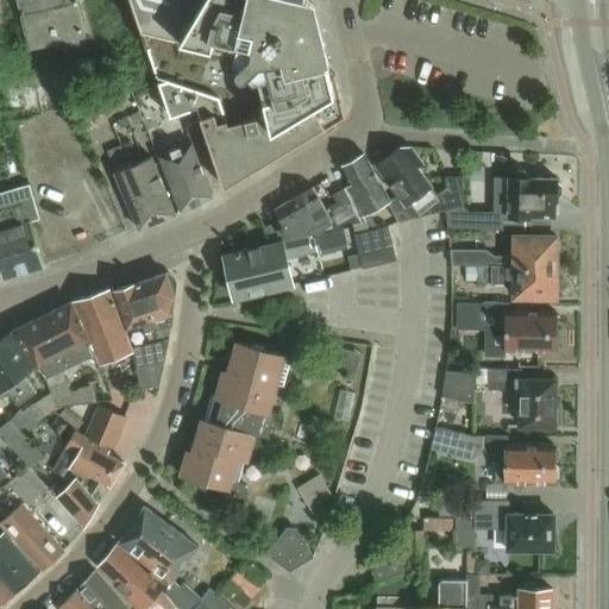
[(86,37),(76,0),(17,0),(29,51),(51,46),(51,45),(86,37)]
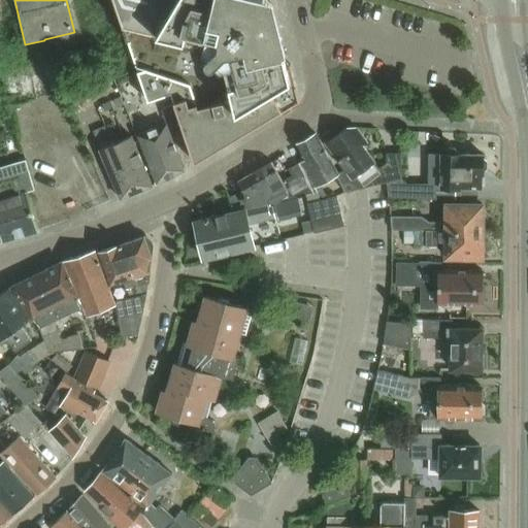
[(114,0),(149,102),(171,94),(175,105),(184,132),(194,163),(300,100),(291,63),(273,6),(266,0),(114,0)]
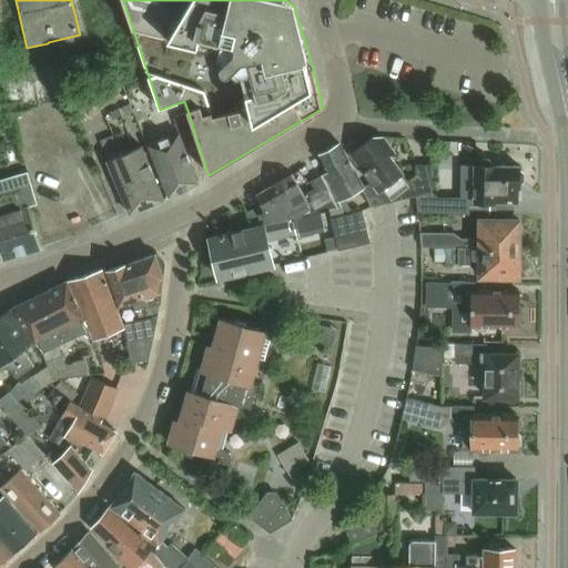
[(130,104),(123,107),(127,115),(133,112),(130,104)]
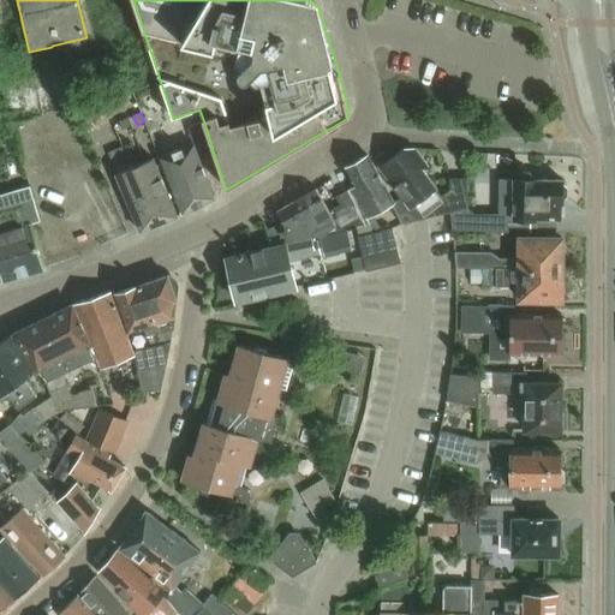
[(127,118),(119,121),(123,129),(131,125),(127,118)]
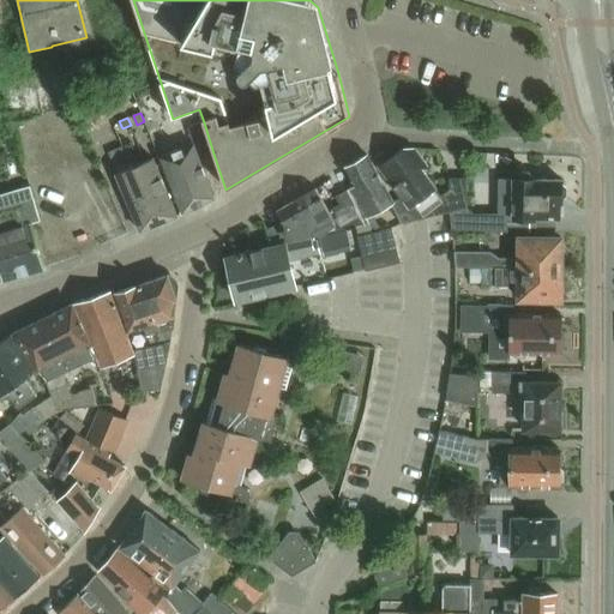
[(204,122),(188,128),(194,144),(200,158),(214,154),(204,122)]
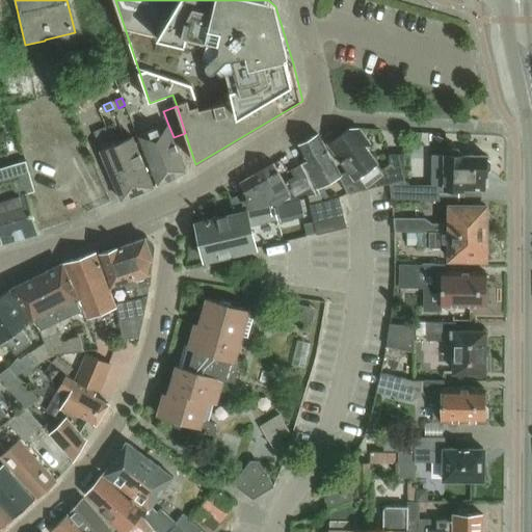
[(174,137),(168,125),(139,136),(158,185),(186,170),(174,137)]
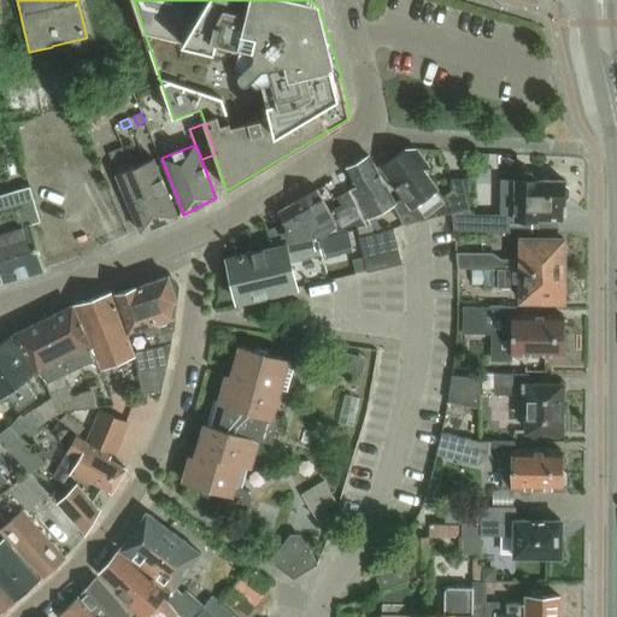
[(123,147),(110,153),(113,162),(127,156),(123,147)]
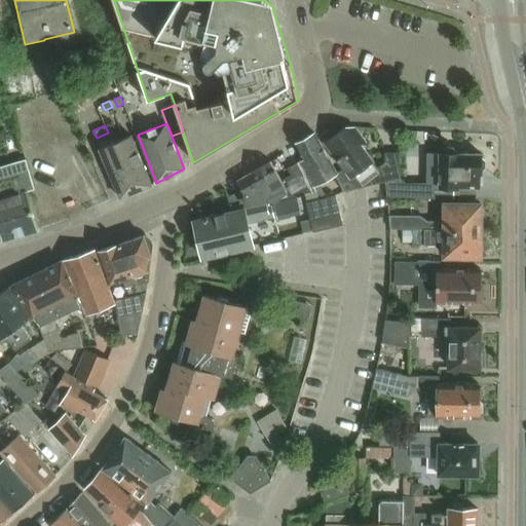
[(358,188),(385,182),(401,178),(400,152),(385,153),(385,162),(378,168),(373,161),(373,160),(362,145),(366,141),(355,127),(346,127),(325,143),(344,170),(358,188)]
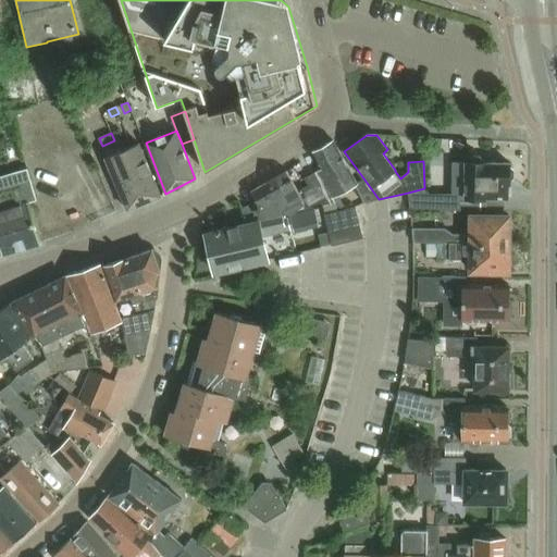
[(333,197),(354,185),(357,183),(334,140),(312,152),(322,169),(319,170),(333,197)]
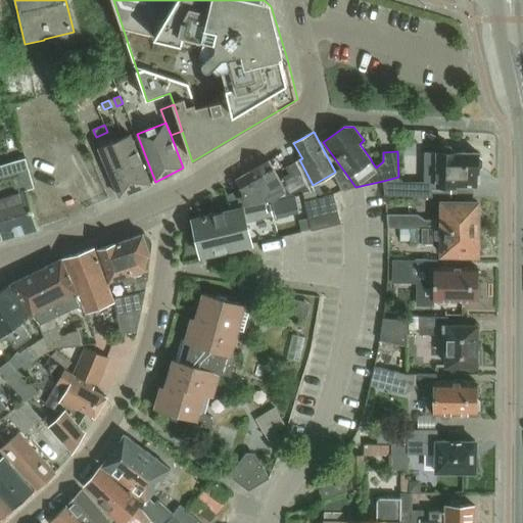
[(131,135),(99,147),(120,197),(151,184),(131,135)]
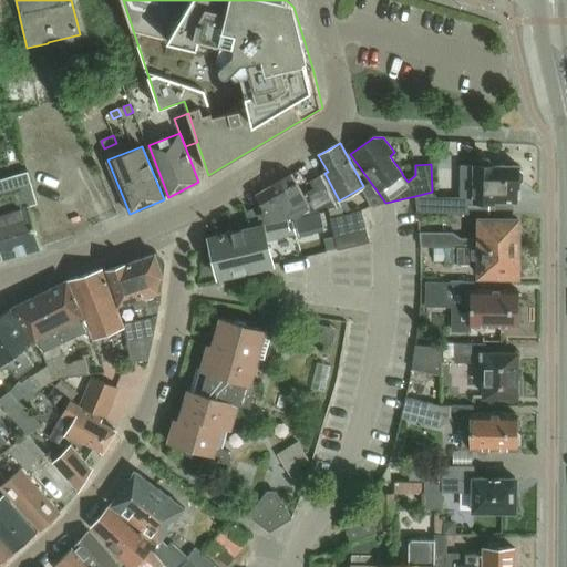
[(432,192),(415,196),(418,213),(463,214),(490,214),(490,202),(495,202),(495,200),(517,202),(518,187),(519,166),(474,165),(474,199),(440,199),(432,192)]
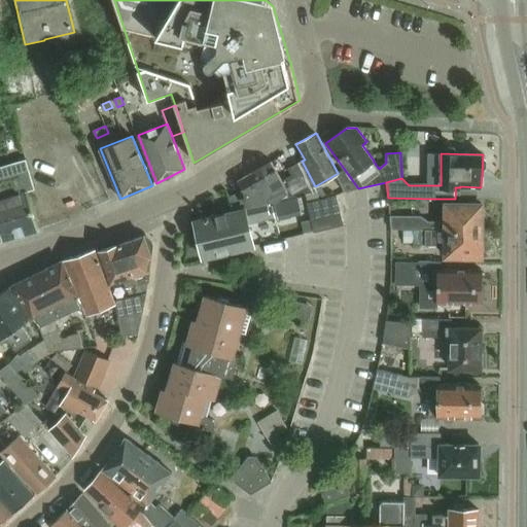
[(26,160),(0,167),(0,233),(2,242),(39,231),(27,191),(35,189),(26,160)]
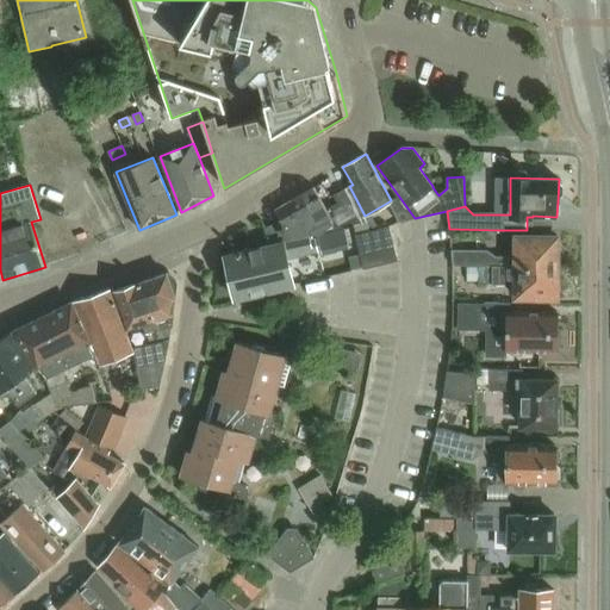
[(266,229),(268,235),(271,244),(282,242),(282,241),(313,234),(368,222),(365,216),(349,186),(336,194),(344,210),(331,217),(315,187),(273,211),(275,223),(266,229)]
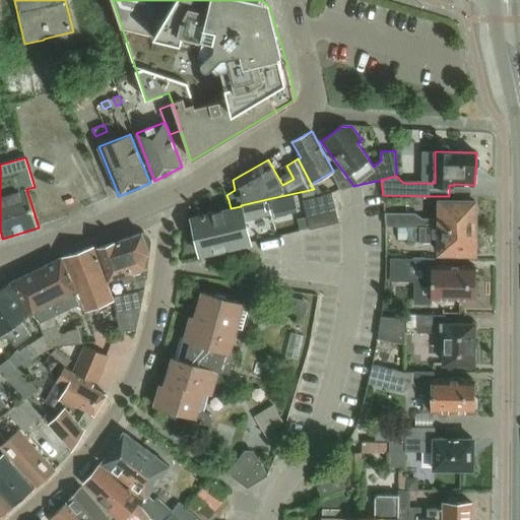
[(333,171),(330,173),(341,190),(352,186),(338,168),(333,171)]
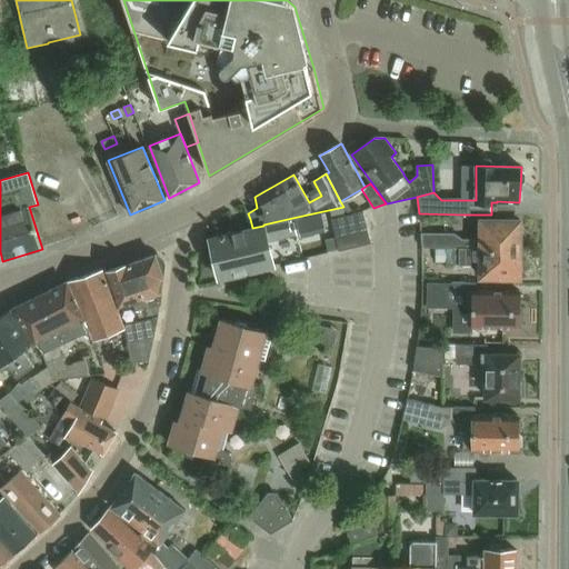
[(363,211),(331,219),(339,251),(371,243),(363,211)]
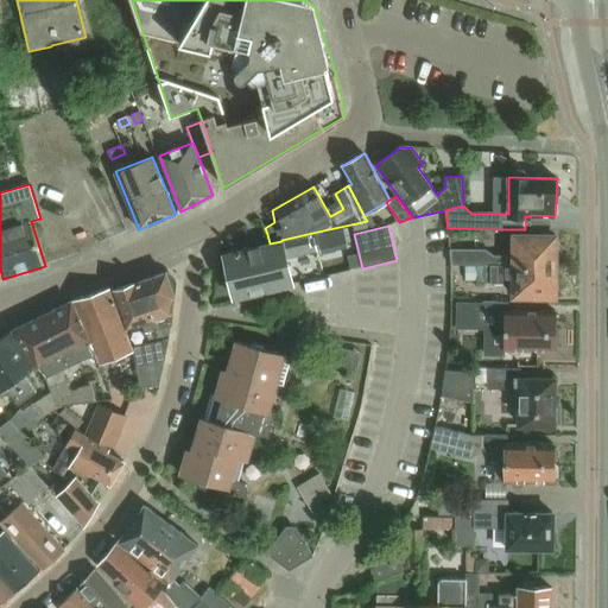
[(270,244),(226,254),(235,298),(292,285),(286,258),(316,251),(312,233),(282,240),(282,241),(270,244)]
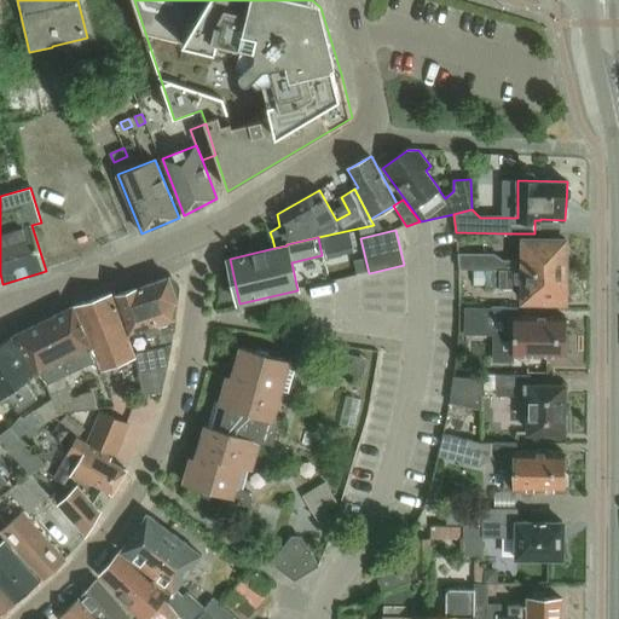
[(460,270),(486,270),(566,271),(566,239),(524,239),(524,259),(516,259),(516,260),(503,260),(495,254),(458,254),(460,270)]
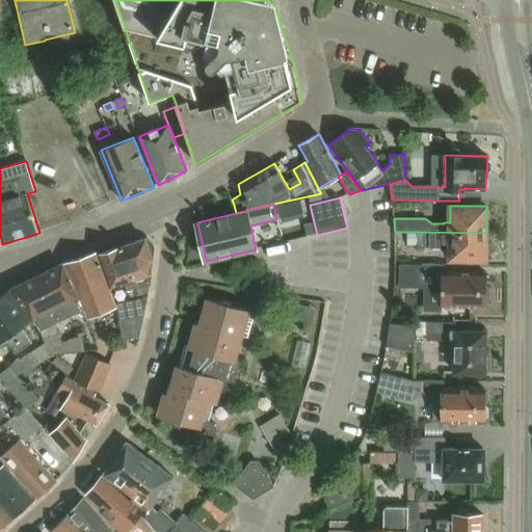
[(486,260),(486,233),(418,232),(418,233),(418,245),(418,248),(429,248),(443,248),(445,246),(445,242),(450,242),(450,259),(486,260)]
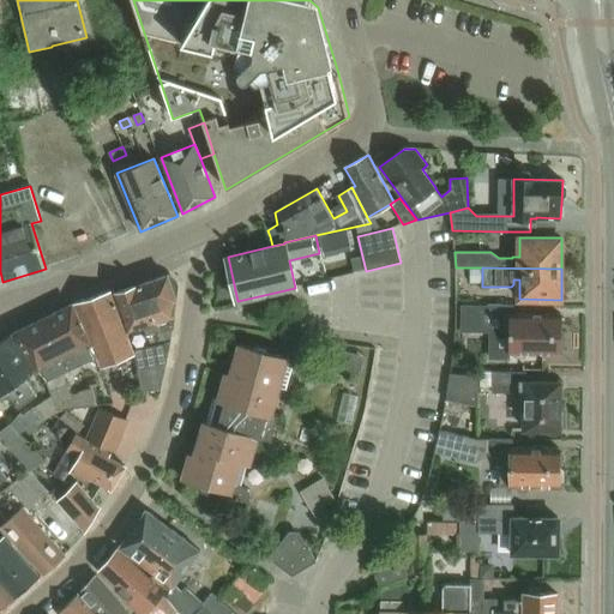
[(482,283),(482,269),(470,269),(470,283),(482,283)]
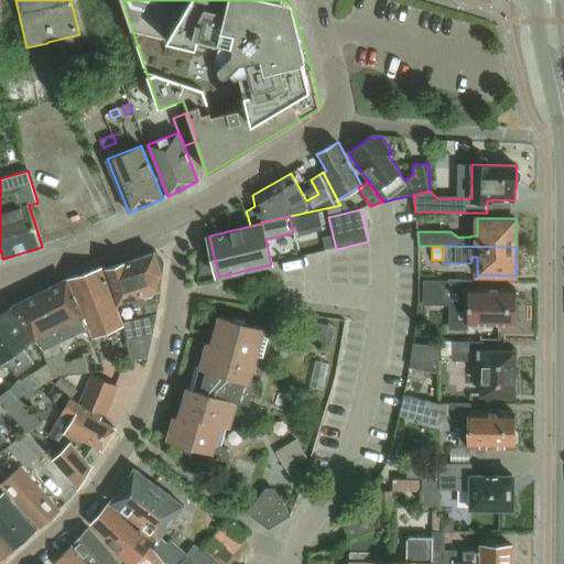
[(165,291),(164,290),(152,255),(131,260),(145,304),(147,307),(162,302),(165,291)]
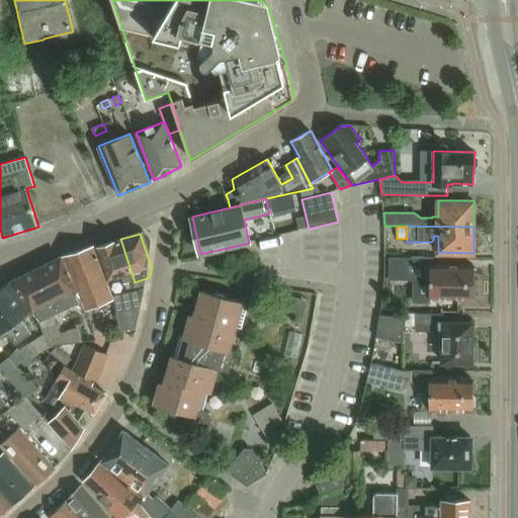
[(126,282),(134,279),(120,239),(96,247),(109,282),(124,277),(126,282)]
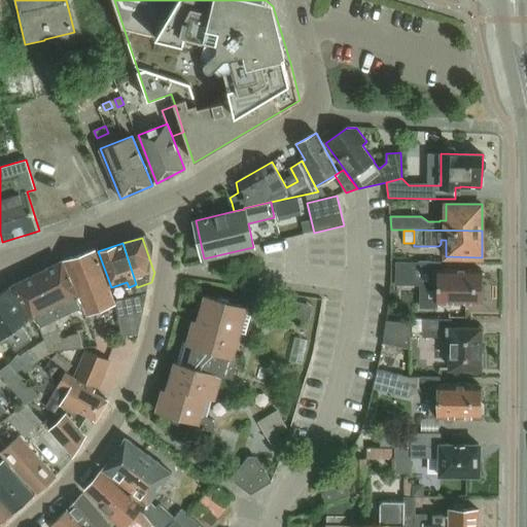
[(89,313),(116,305),(115,302),(97,250),(65,260),(89,313)]
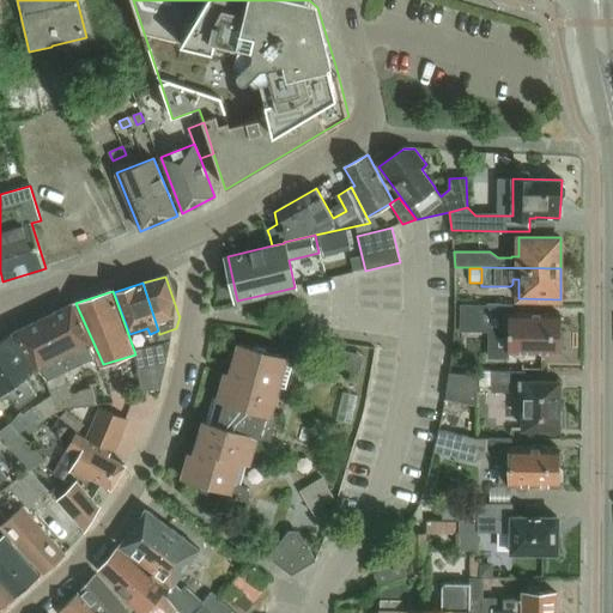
[(74,304),(43,320),(71,368),(95,357),(96,362),(101,359),(97,351),(74,304)]
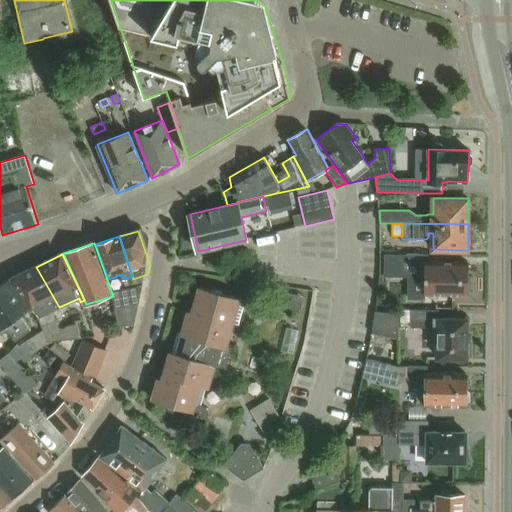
[(425,275),(425,294),(467,294),(468,262),(428,261),(428,254),(407,254),(407,255),(406,265),(408,265),(419,265),(419,275),(425,275)]
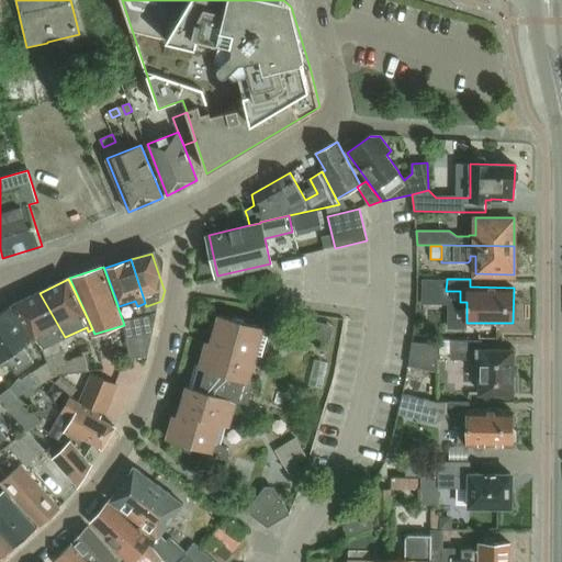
[(447,280),(423,280),(422,304),(448,304),(448,291),(446,291),(447,280)]
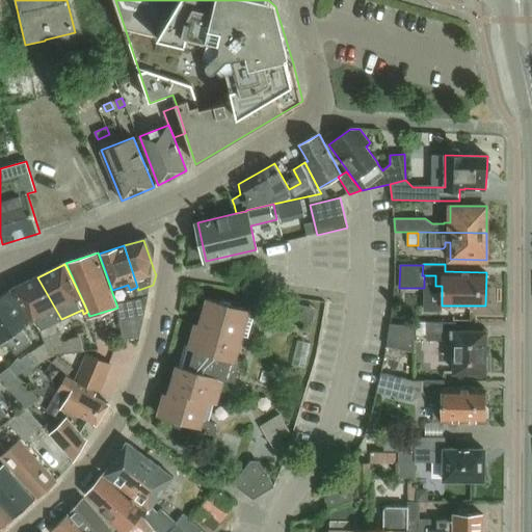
[(37,277),(12,289),(44,333),(48,330),(45,326),(61,319),(37,277)]
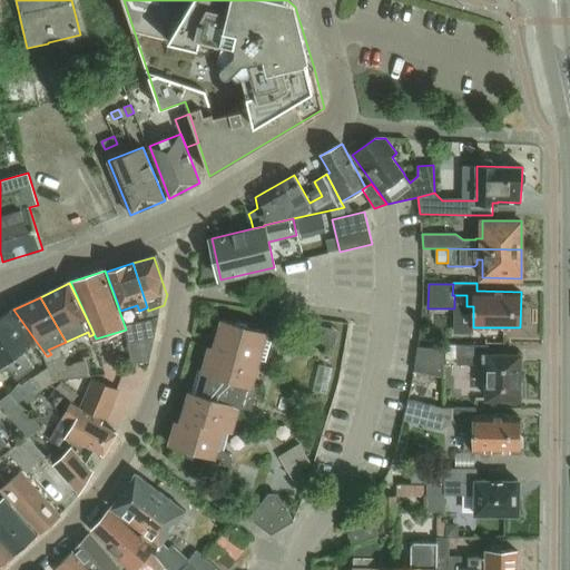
[(25,353),(36,344),(11,311),(0,318),(0,337),(3,343),(7,341),(18,357),(15,359),(26,374),(35,367),(25,353)]
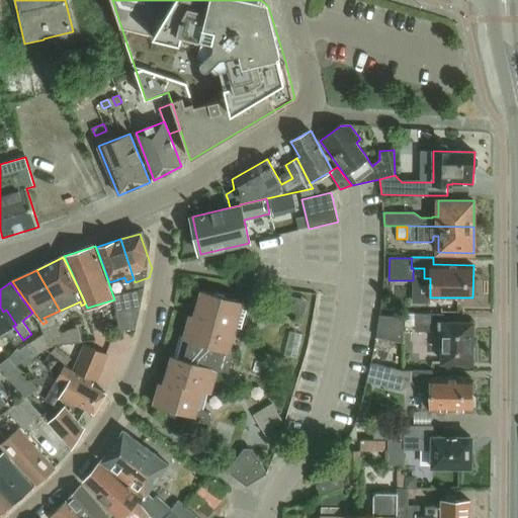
[(193,419),(209,424),(211,417),(209,413),(202,411),(207,392),(210,393),(218,369),(224,371),(225,366),(230,367),(235,352),(230,350),(236,327),(241,329),(247,311),(253,312),(258,310),(260,303),(243,297),(242,301),(201,290),(194,316),(190,315),(184,338),(180,337),(175,357),(172,356),(164,383),(160,382),(154,404),(194,416),(193,419)]
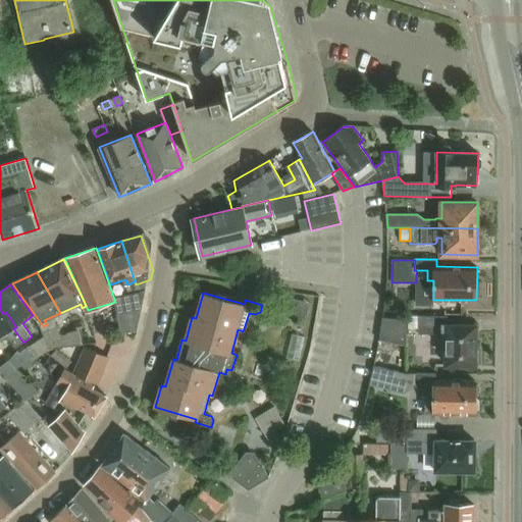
[(119,315),(143,310),(145,310),(148,294),(116,300),(119,315)]
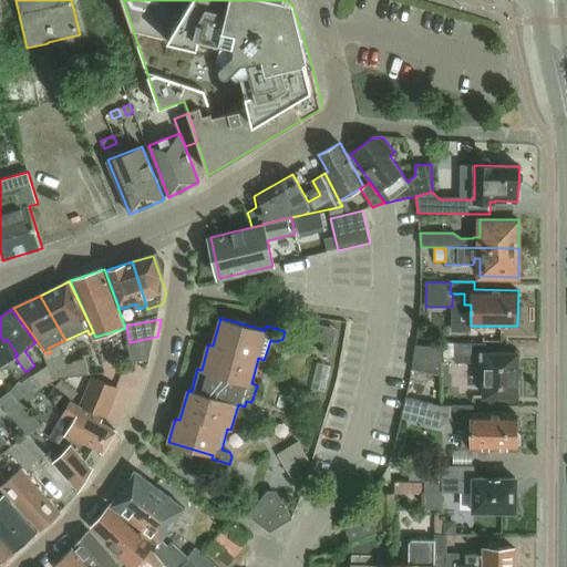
[(18,378),(26,372),(14,357),(18,356),(7,339),(3,341),(0,336),(0,368),(7,362),(18,378)]
